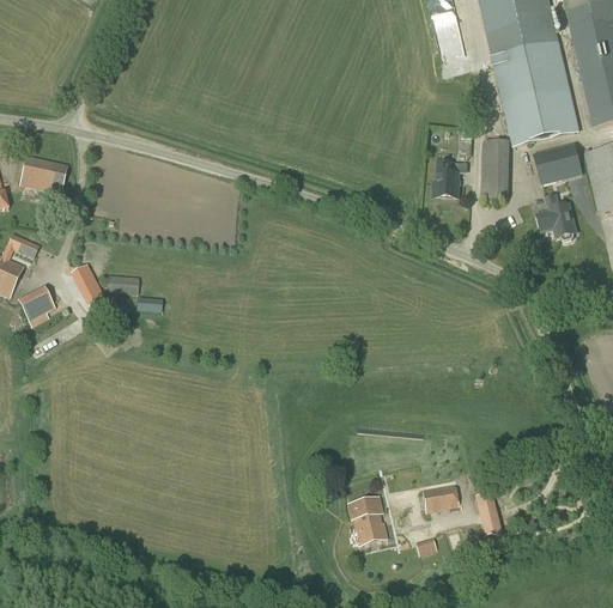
[(479,0),(513,145),(578,129),(548,0),(479,0)]
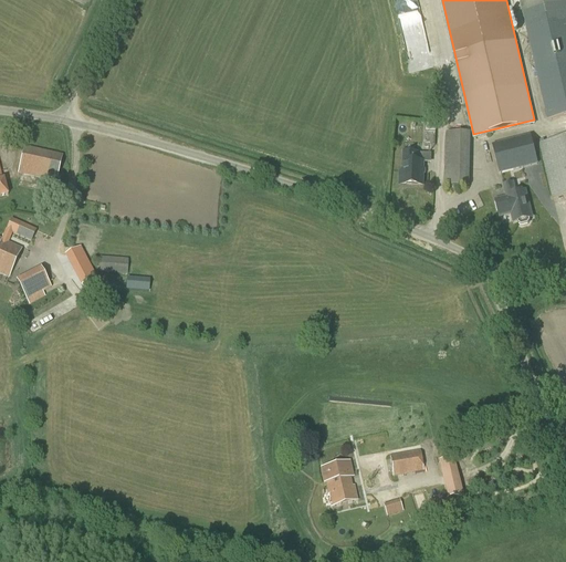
[(520,0),(547,116),(565,112),(565,0),(520,0)]
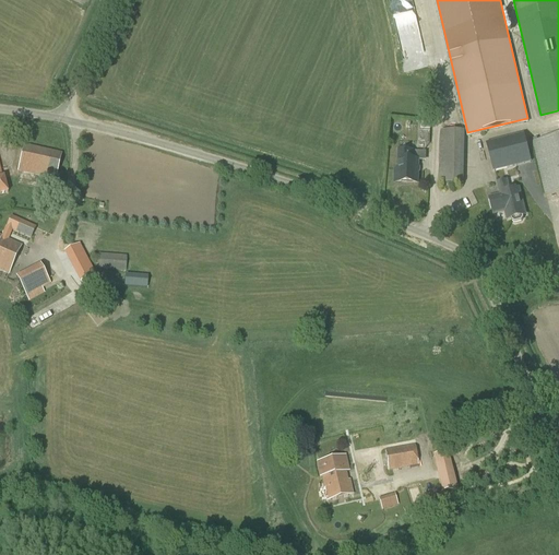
[(403,56),(424,52),(417,16),(411,18),(411,19),(396,22),(403,56)]
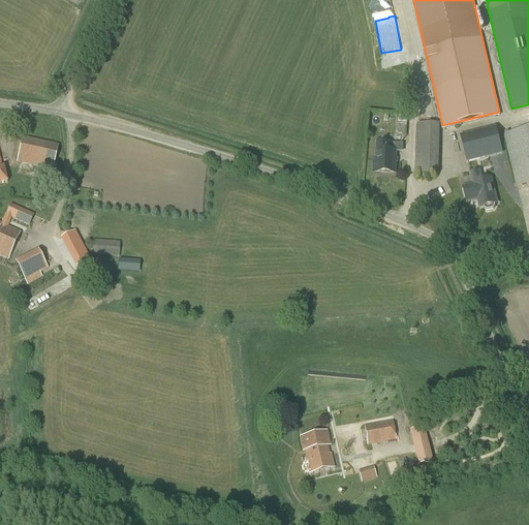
[(437,137),(437,121),(416,120),(416,136),(437,137)]
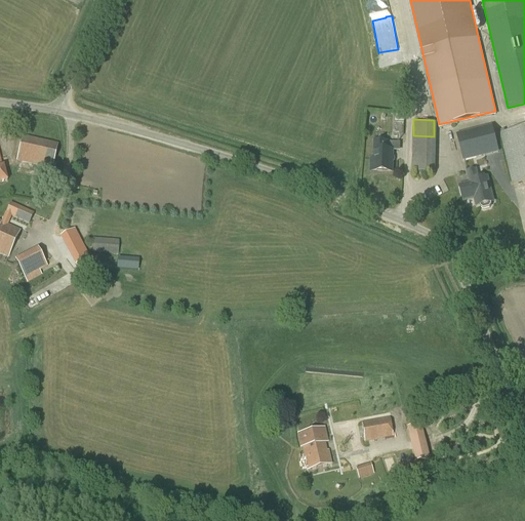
[(524,123),(501,130),(515,182),(524,178),(524,123)]
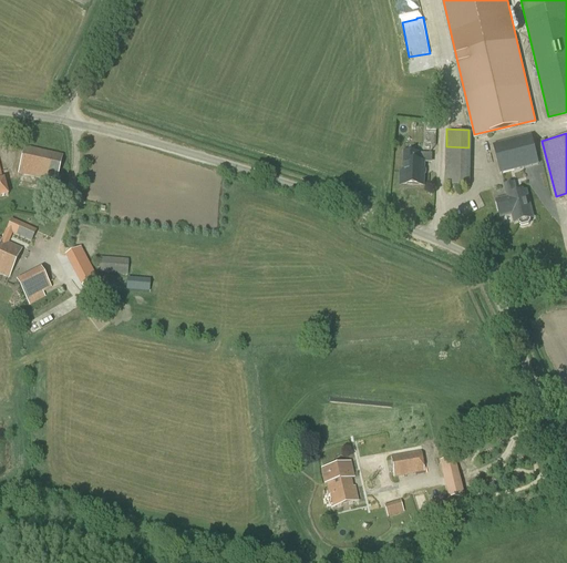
[(539,163),(533,136),(496,145),(501,162),(514,159),(516,170),(539,163)]
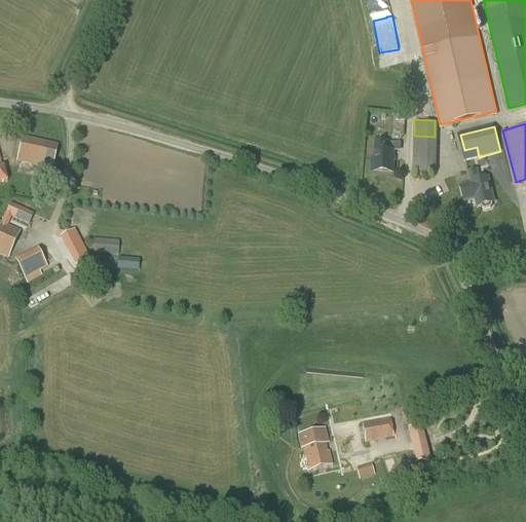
[(52,166),(59,141),(23,133),(16,157),(52,166)]
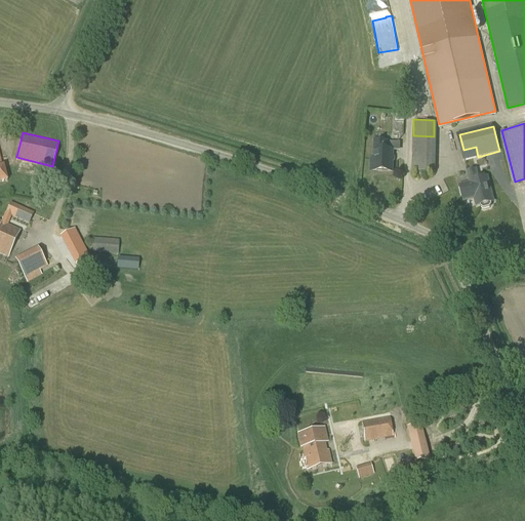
[(433,161),(434,136),(413,135),(412,161),(433,161)]
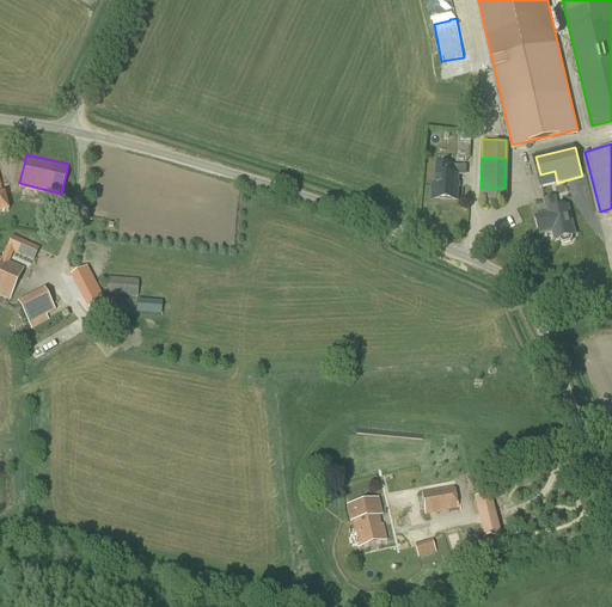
[(458,196),(458,171),(452,171),(452,161),(436,161),(435,183),(433,183),(432,196),(458,196)]
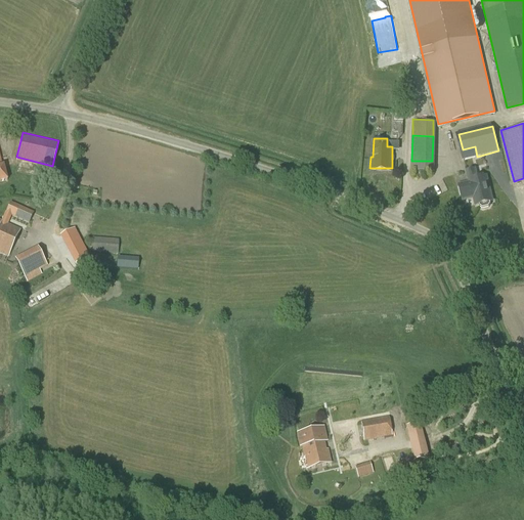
[(411,161),(411,169),(432,169),(432,161),(411,161)]
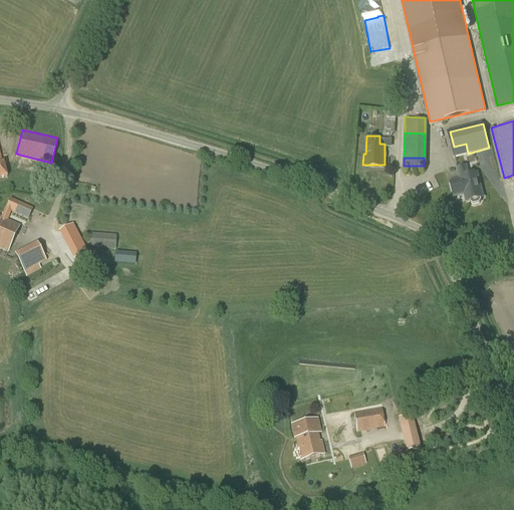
[(469,172),(467,163),(458,165),(461,176),(451,179),(455,194),(466,191),(468,198),(471,197),(471,200),(474,201),(480,200),(482,197),(481,194),(484,193),(478,170),(469,172)]
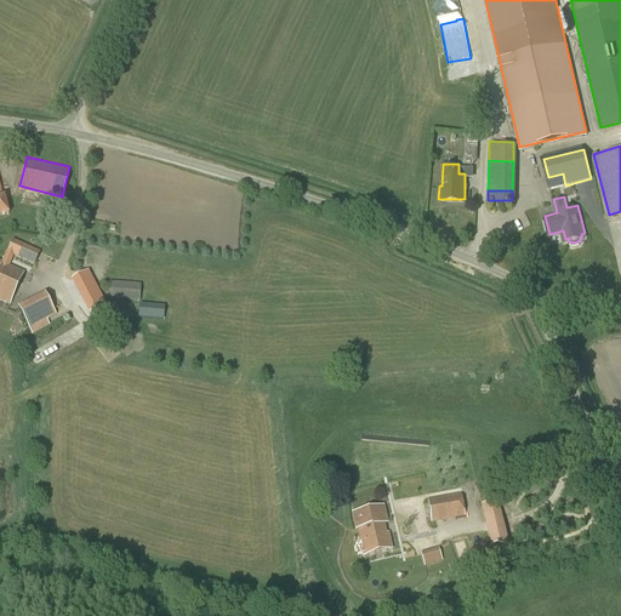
[(34,261),(39,249),(12,237),(7,247),(6,249),(1,258),(0,257),(0,296),(10,301),(24,268),(9,262),(13,251),(34,261)]
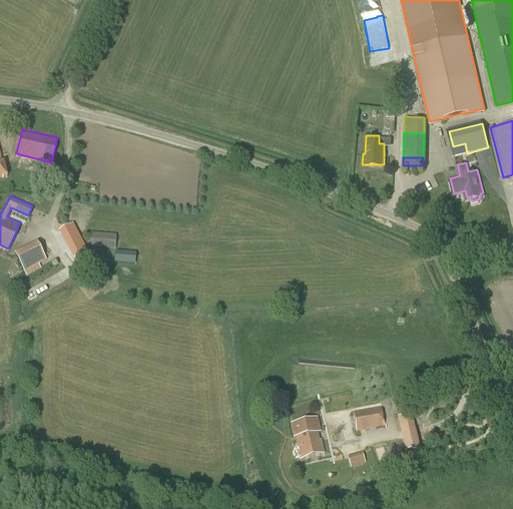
[(115,244),(116,231),(90,228),(89,242),(115,244)]
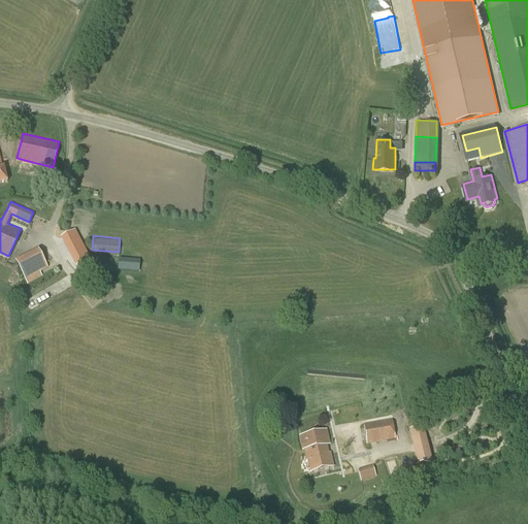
[(76,262),(88,256),(80,242),(69,249),(76,262)]
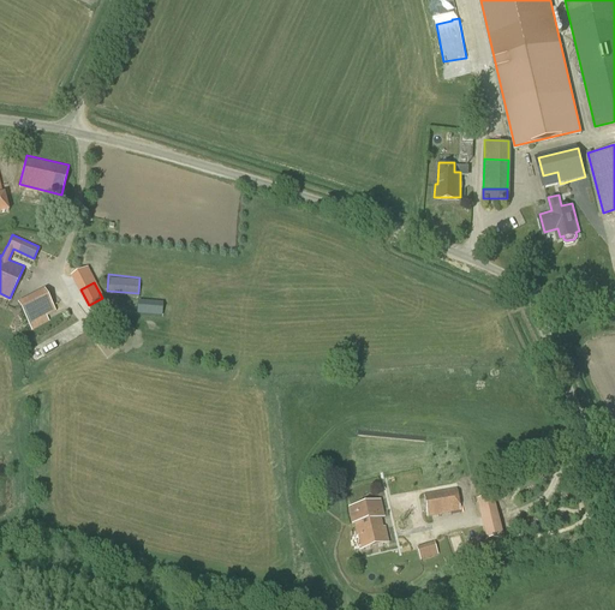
[(29,322),(55,308),(43,286),(17,300),(29,322)]
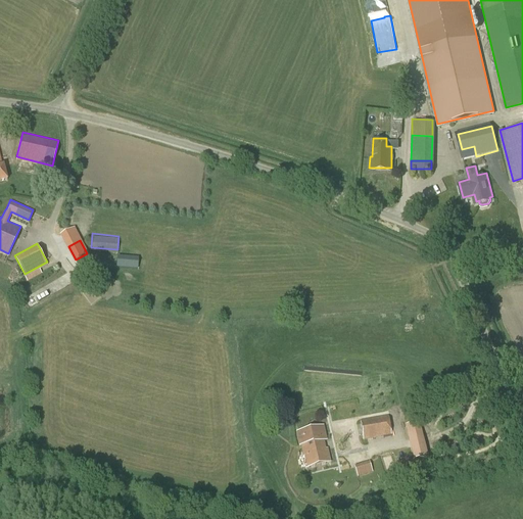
[(138,266),(138,253),(117,252),(116,265),(138,266)]
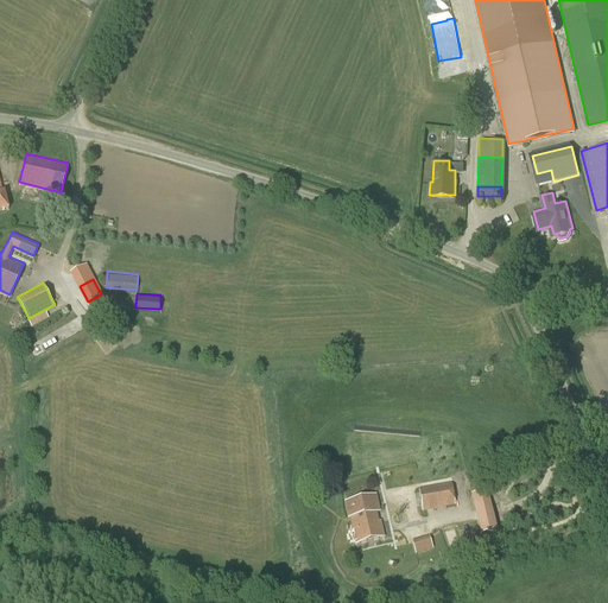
[(450,480),(418,484),(423,507),(455,501),(450,480)]
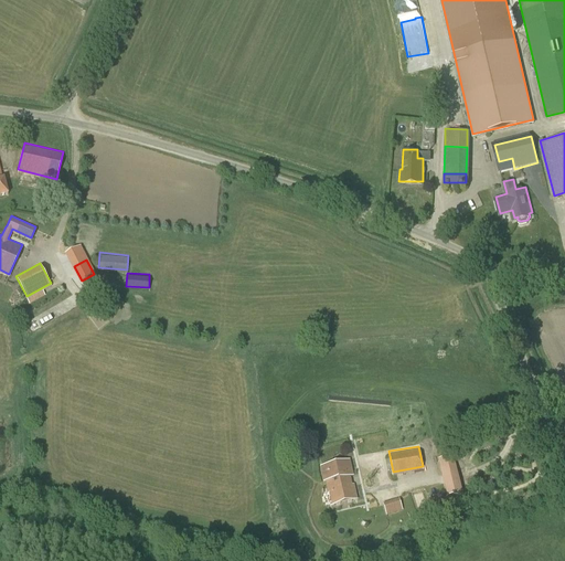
[(454,453),(452,454),(437,457),(441,477),(446,494),(461,490),(454,453)]
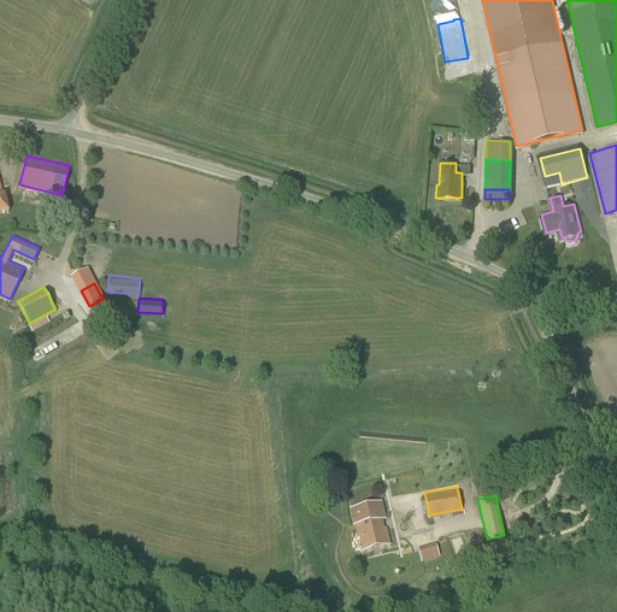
[(389,541),(383,516),(385,516),(381,499),(350,506),(353,522),(354,522),(360,548),(389,541)]
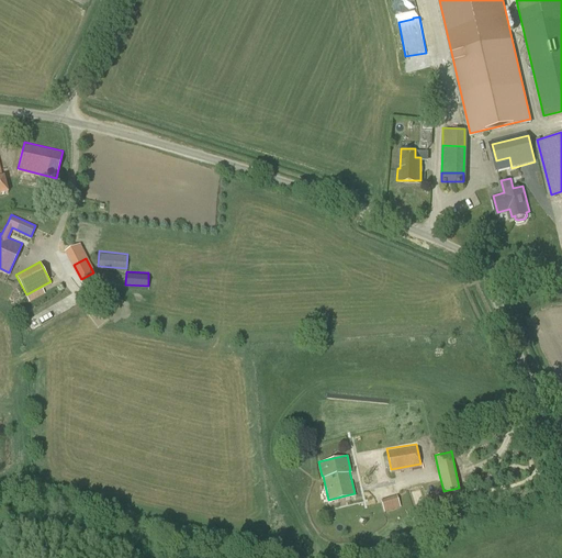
[(415,506),(427,502),(420,481),(407,486),(415,506)]
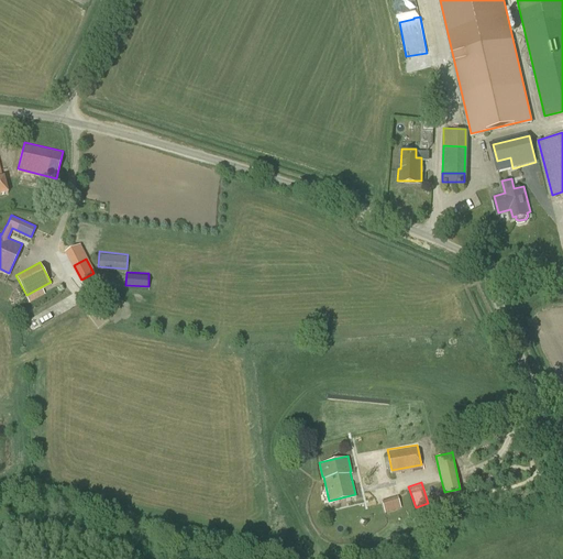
[(385,510),(401,505),(398,493),(382,497),(385,510)]
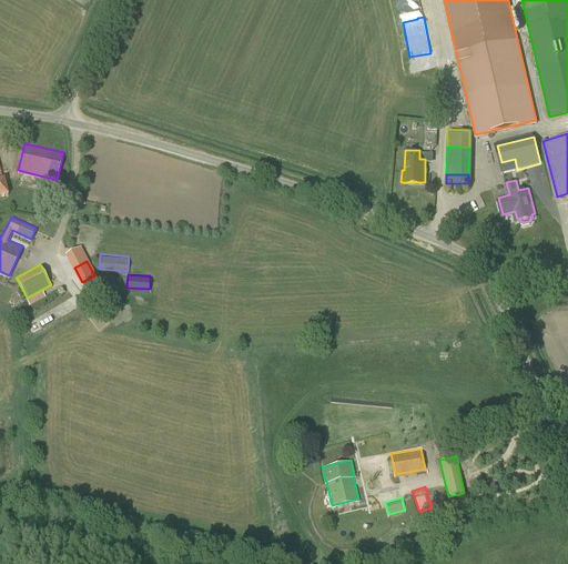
All buildings are outlined.
